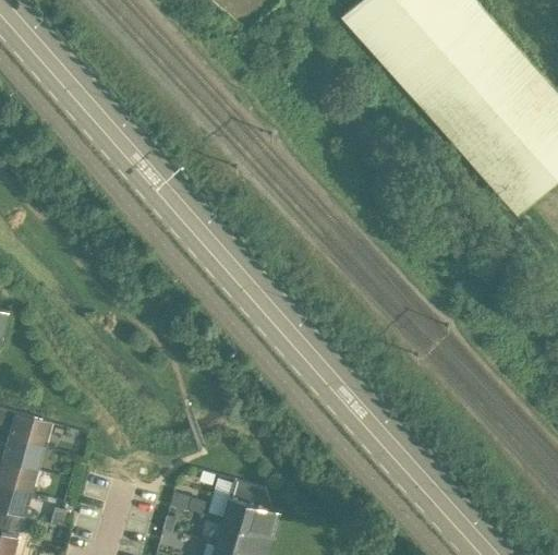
[(557,94),(473,0),(360,0),(340,17),(452,143),(463,133),(529,206),(547,190),(549,192),(554,188),(552,185),(557,179),(557,94)]
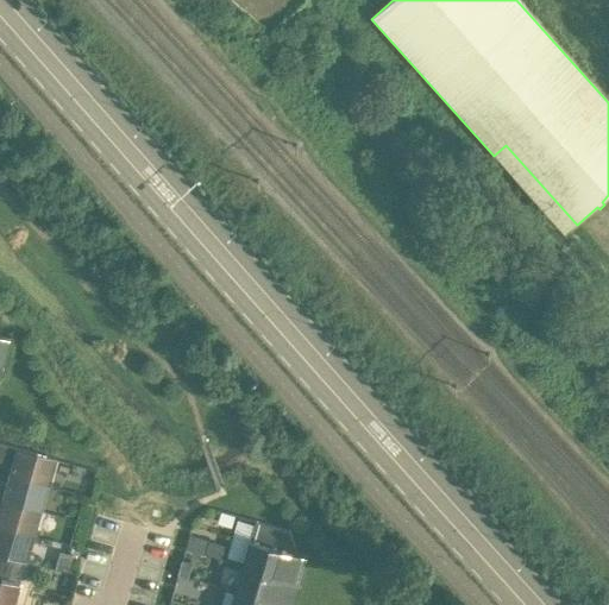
[(10,341),(0,338),(0,366),(2,367),(10,341)]
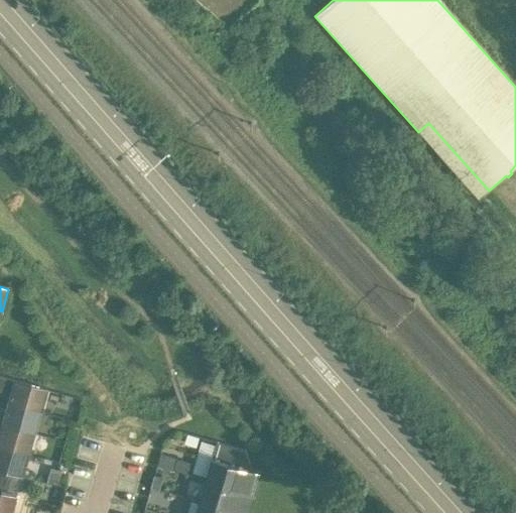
[(9,405),(44,415),(45,410),(42,409),(47,392),(0,378),(0,393),(11,397),(9,405)]
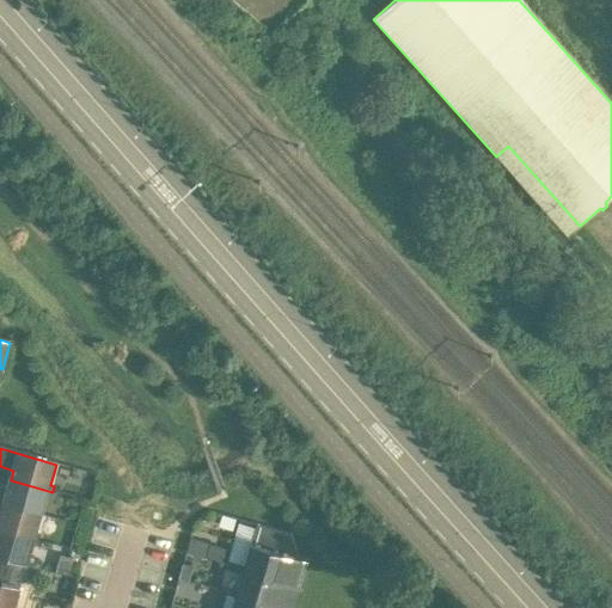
[(0,504),(42,516),(47,497),(50,498),(53,492),(11,480),(7,490),(0,487),(0,504)]
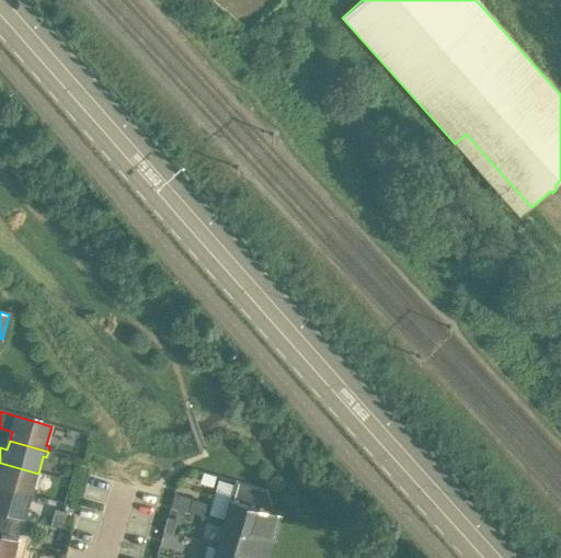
[(0,488),(35,498),(36,492),(33,491),(38,474),(0,463),(0,488)]
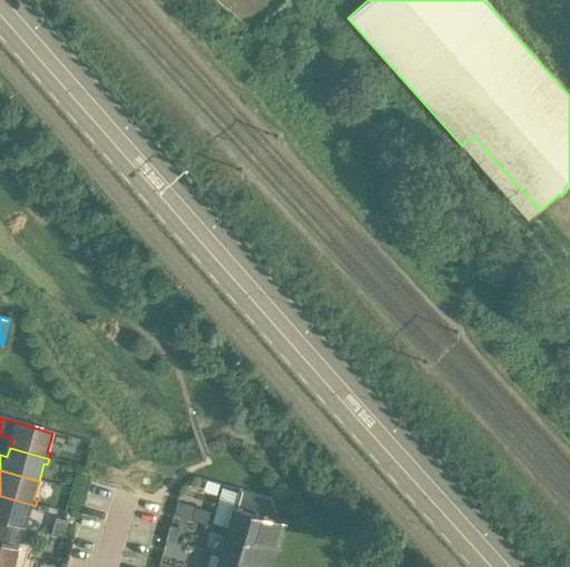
[(267,546),(274,521),(276,516),(271,501),(238,492),(227,535),(267,546)]
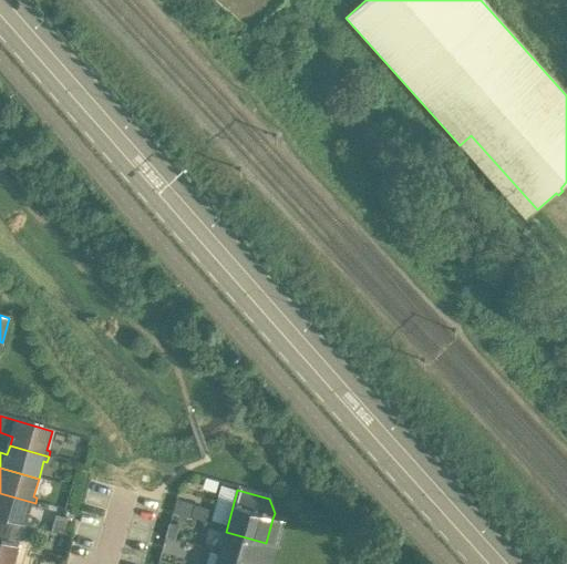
[(35,503),(0,493),(0,520),(24,527),(30,508),(33,509),(35,503)]
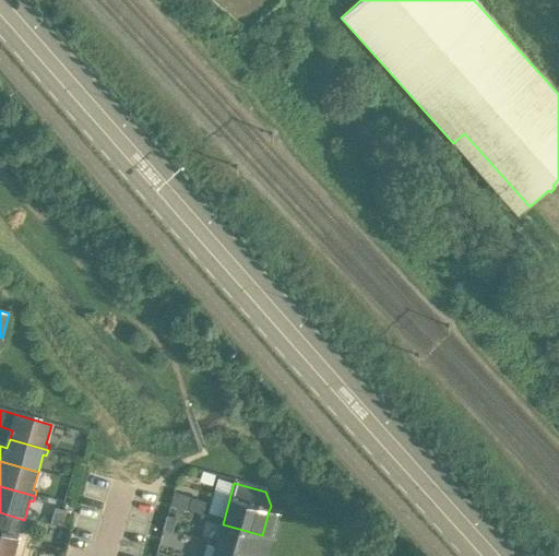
[(204,505),(191,501),(188,512),(201,517),(204,505)]
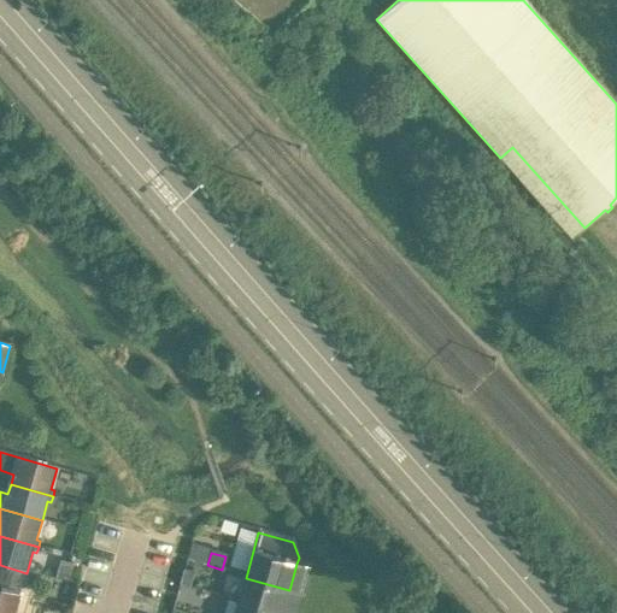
[(295,612),(301,594),(289,590),(246,578),(239,603),(269,612),(295,612)]
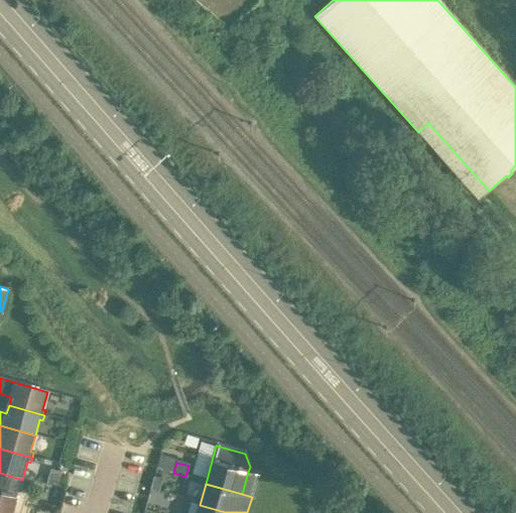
[(13,512),(18,497),(0,491),(0,512),(13,512)]
